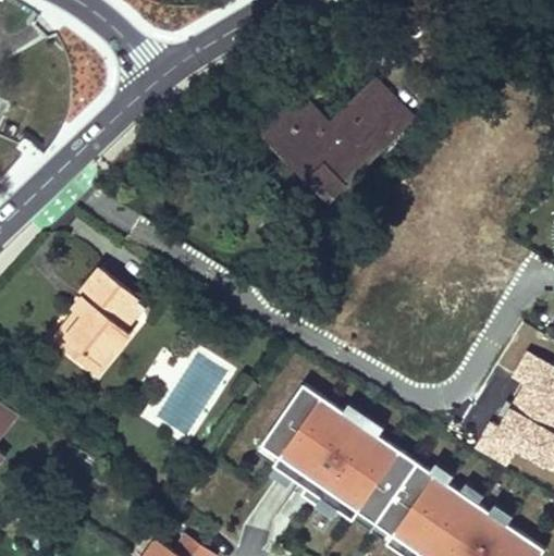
[(373,78),(328,124),(336,133),(366,104),(393,133),(410,115),(373,78)]
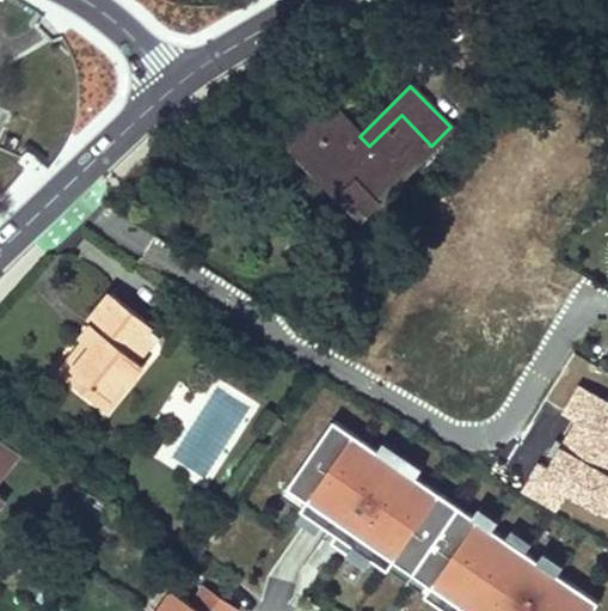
[(325,102),(287,139),(342,195),(339,196),(360,217),(431,146),(401,115),(369,146),(360,136),(325,102)]
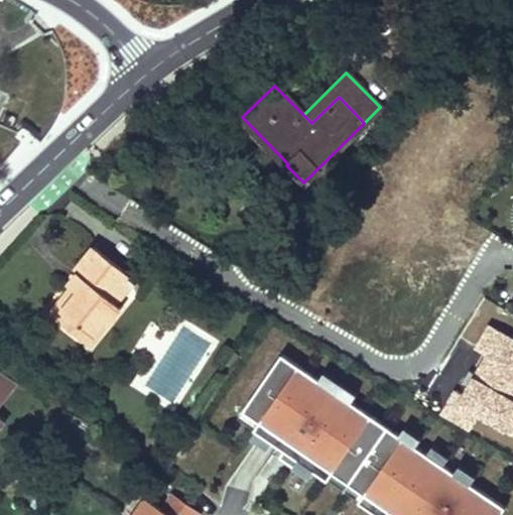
[(91,248),(73,270),(76,273),(85,280),(52,319),(71,334),(78,326),(91,337),(103,322),(106,324),(119,307),(114,303),(105,296),(121,276),(123,273),(91,248)]
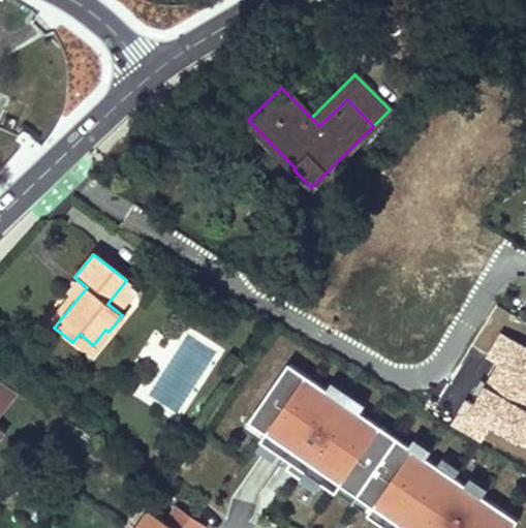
[(54,328),(87,287),(78,280),(67,292),(69,293),(47,321),(54,328)]
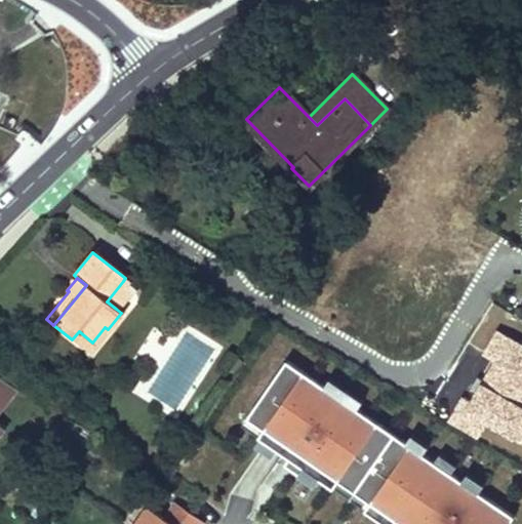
[(132,288),(123,281),(107,301),(116,309),(132,288)]
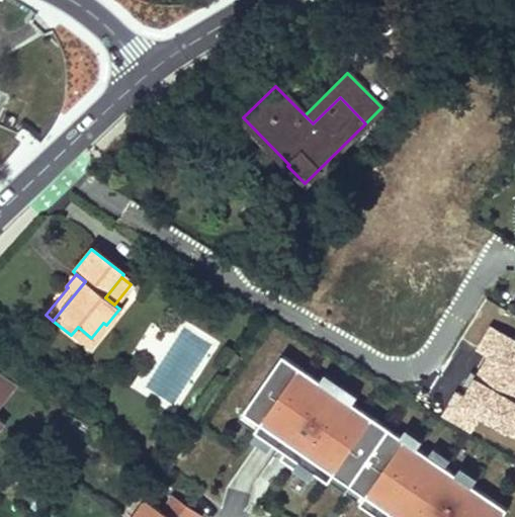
[(106,325),(103,323),(91,338),(78,327),(71,335),(87,348),(106,325)]
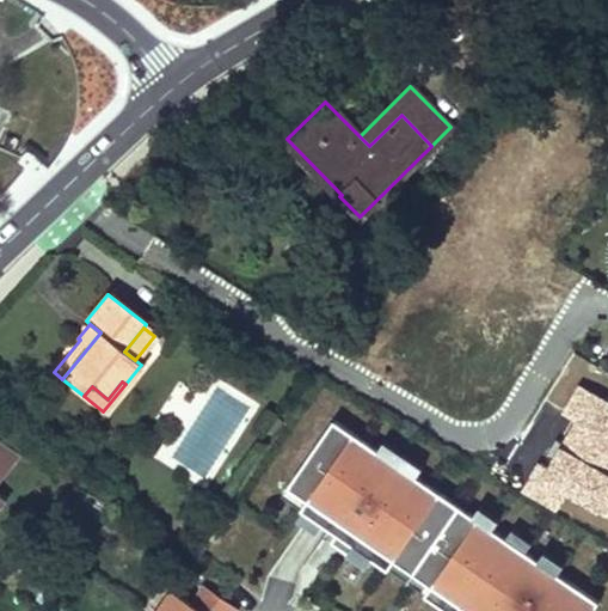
[(606,610),(607,609),(331,423),(276,500),(449,610),(606,610)]
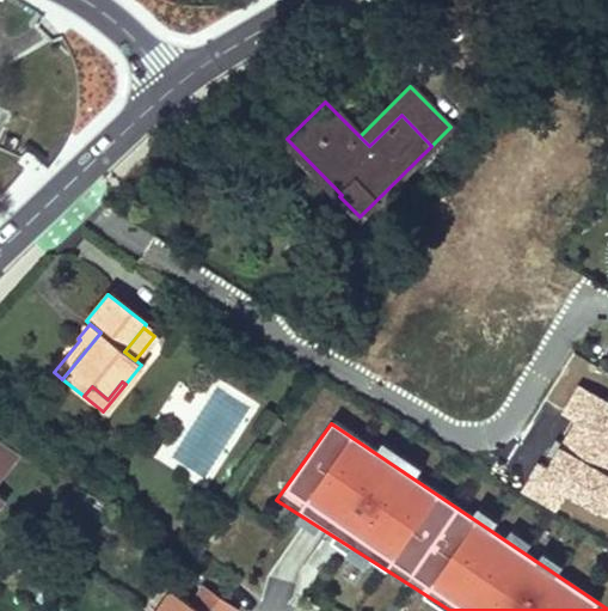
[(0,501),(2,499),(0,496),(0,474),(17,454),(0,440),(0,501)]
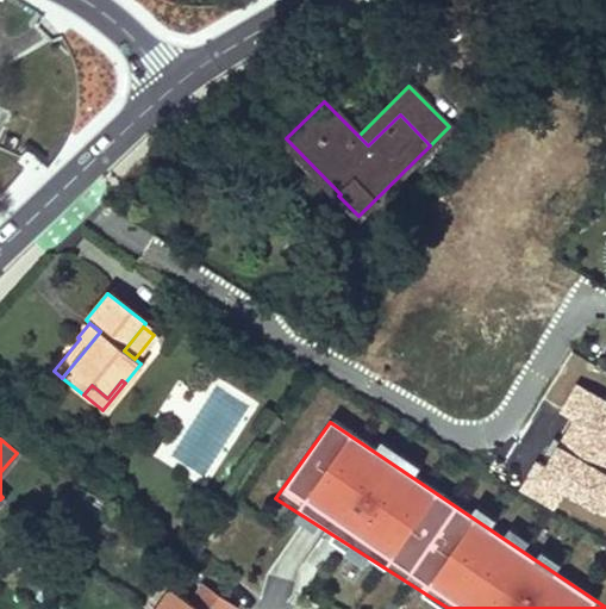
[(231,608),(233,607),(185,573),(160,608),(231,608)]
